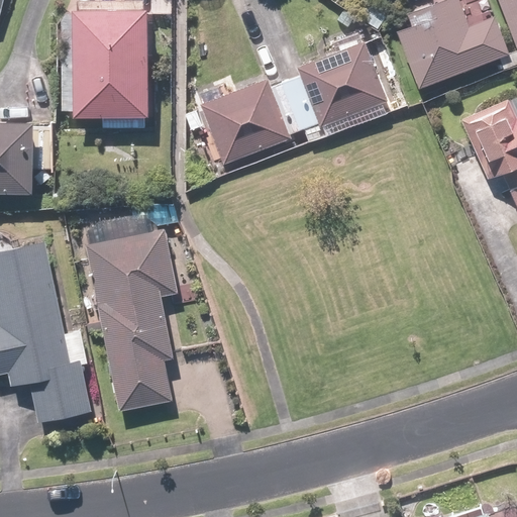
[(397,31),(419,89),(509,55),(495,17),(470,26),(458,0),(441,0),(432,4),(437,16),(397,31)]
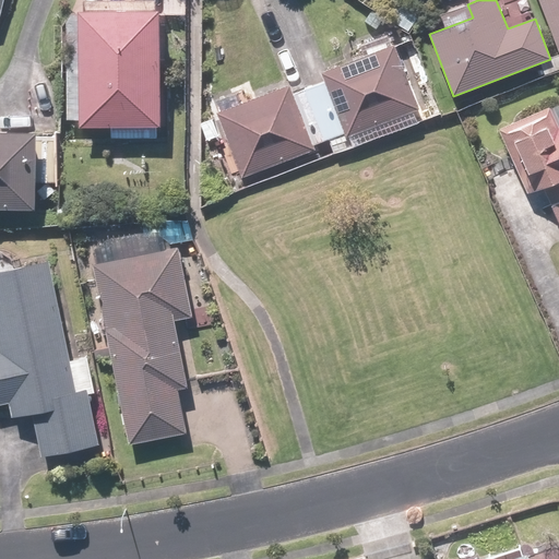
[(558,0),(537,0),(558,51),(558,0)]
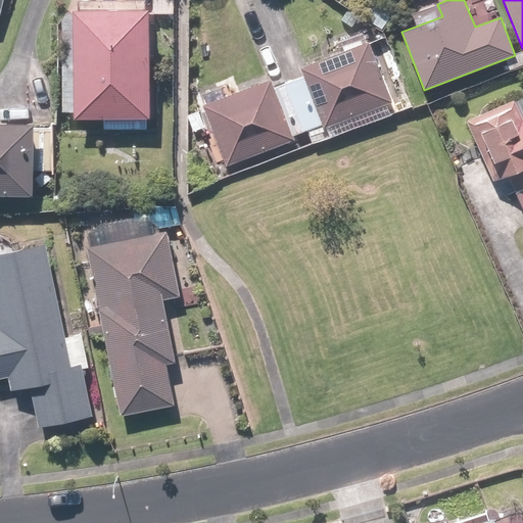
[(151,119),(150,10),(75,11),(77,121),(151,119)]
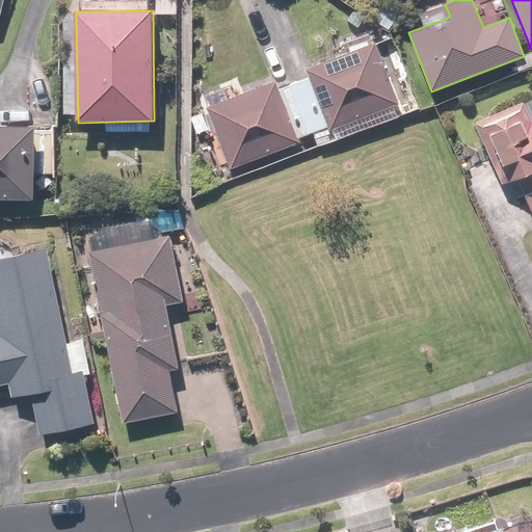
[(374,42),(304,69),(309,78),(278,89),(275,80),(207,107),(232,170),(301,142),(299,138),(327,128),(329,132),(399,104),(374,42)]
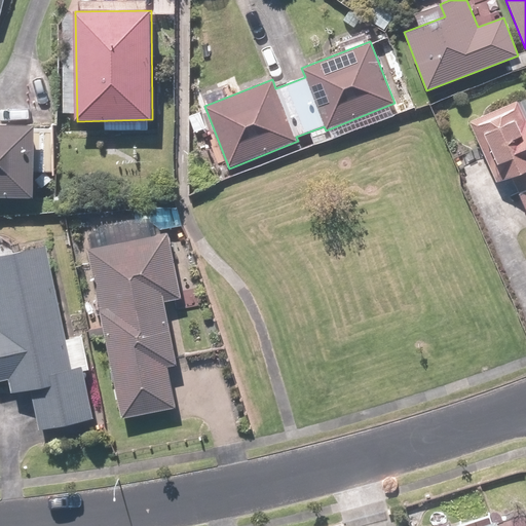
[(510,175),(525,210),(525,117),(525,118),(516,98),(467,119),(495,181),(510,175)]
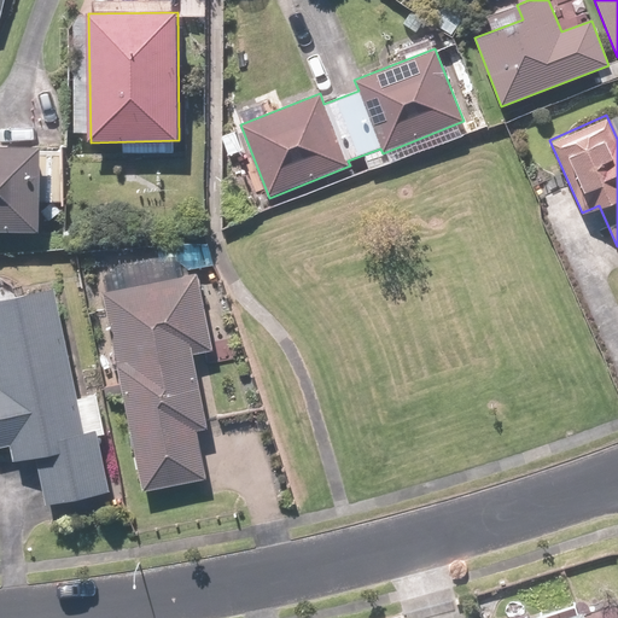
[(0,145),(0,231),(40,233),(41,146),(0,145)]
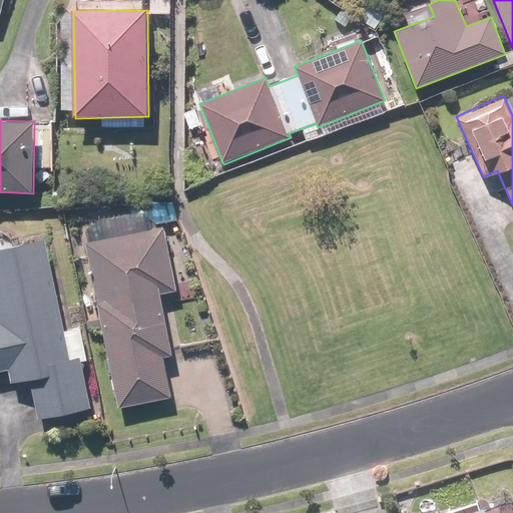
[(175,290),(162,224),(84,240),(119,406),(170,395),(161,355),(172,353),(159,293),(175,290)]
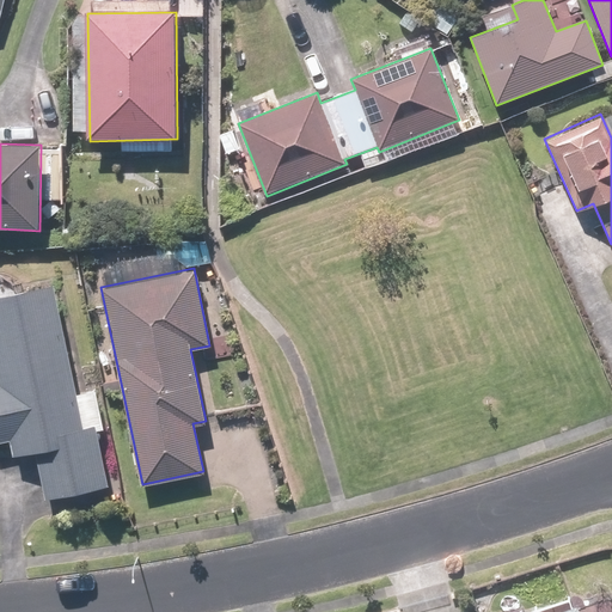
[(84,426),(54,282),(0,292),(0,440),(10,439),(13,454),(34,450),(44,499),(108,485),(95,423),(84,426)]
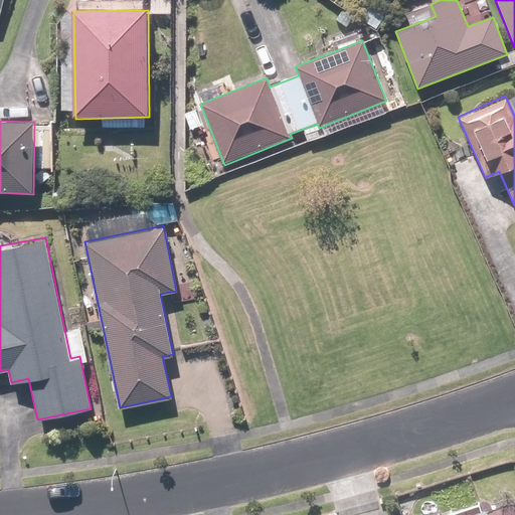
[(486,514),(483,505),(452,514),(486,514)]
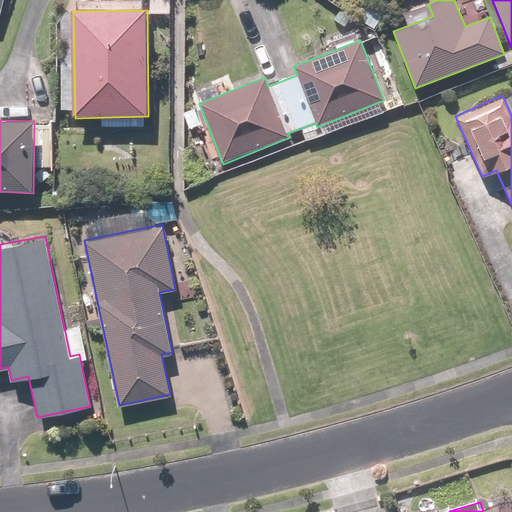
All buildings are outlined.
